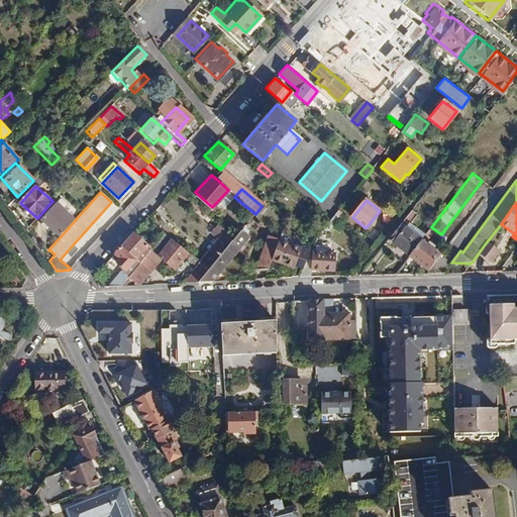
[(42,220),(61,236),(76,219),(58,203),(42,220)]
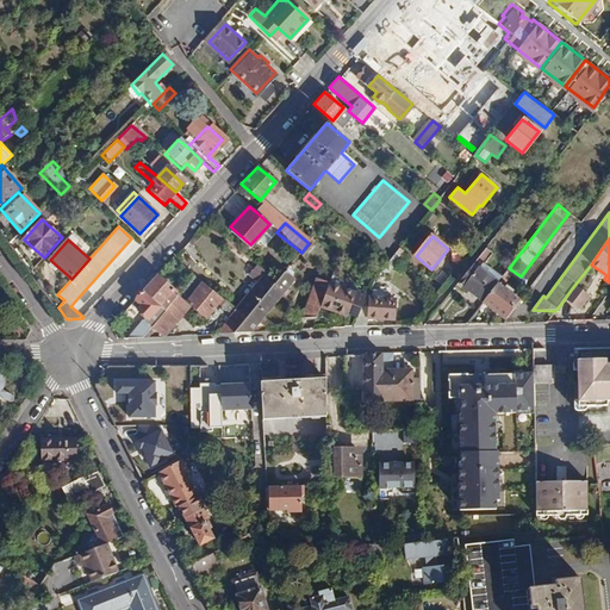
[(486,248),(459,284),(484,303),(498,282),(481,269),(493,254),(486,248)]
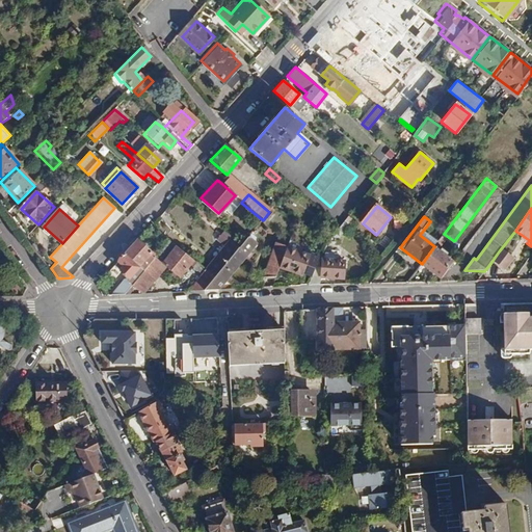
[(348,217),(344,223),(349,228),(353,222),(348,217)]
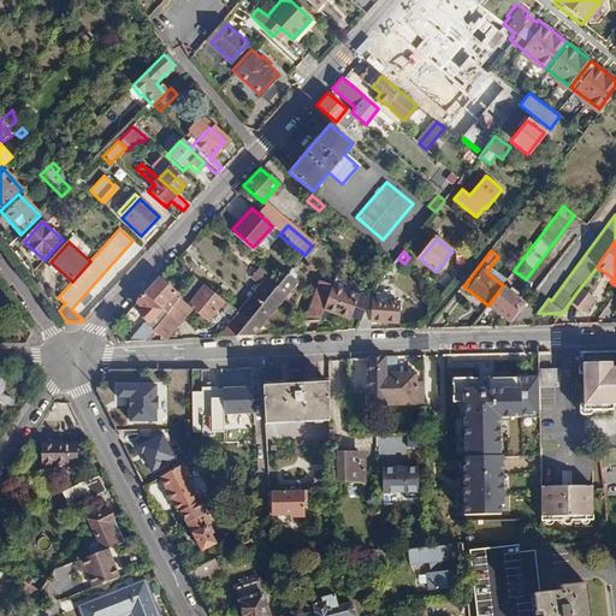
[(238,314),(249,321),(276,289),(247,266),(244,270),(252,276),(249,279),(260,288),(238,314)]
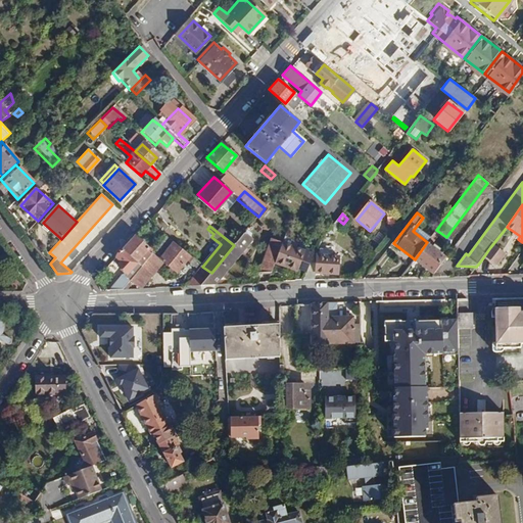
[(251,241),(243,235),(234,245),(211,273),(201,285),(217,284),(251,241)]
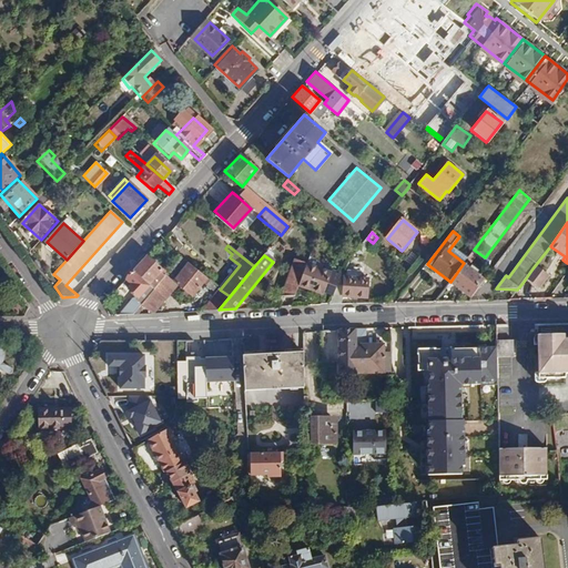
[(142,305),(141,305),(151,313),(154,313),(176,285),(191,296),(206,279),(181,257),(166,274),(154,288),(144,302),(142,305)]
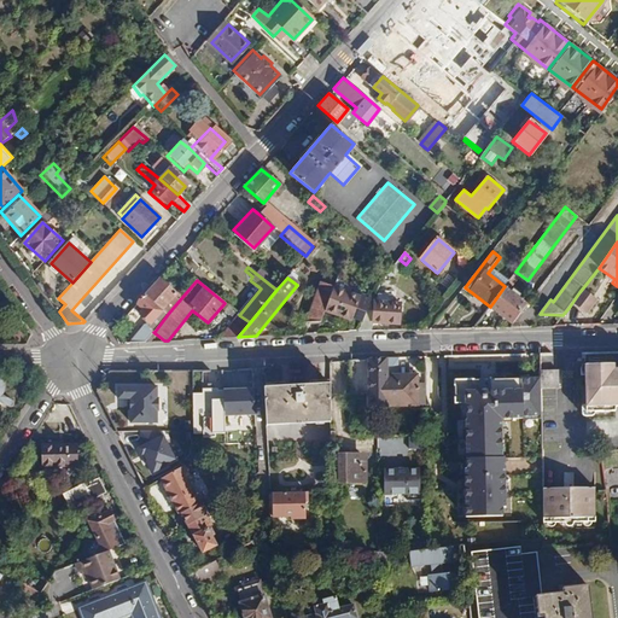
[(159,283),(146,297),(168,314),(181,298),(159,283)]
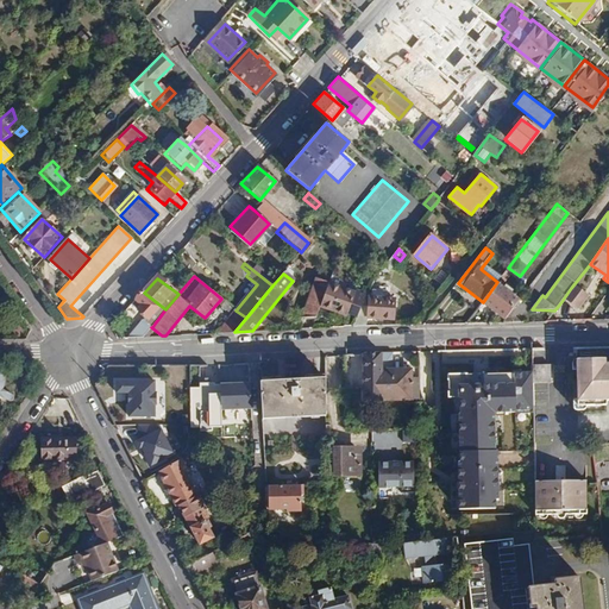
[(331,282),(316,280),(302,319),(316,318),(321,305),(330,283),(331,282)]
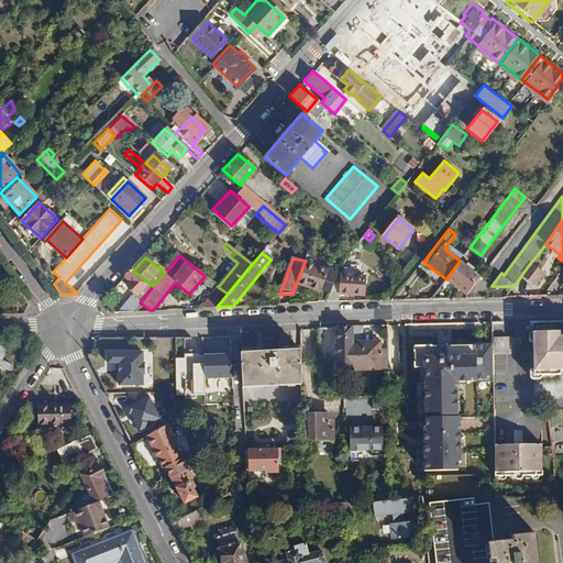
[(460,261),(446,279),(467,295),(481,277),(474,272),(475,269),(462,258),(460,261)]
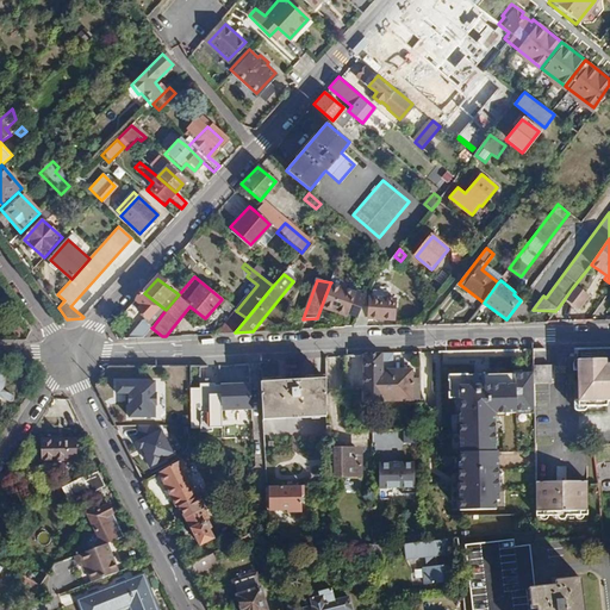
[(367,298),(330,284),(322,305),(348,316),(349,313),(359,317),(365,305),(367,298)]
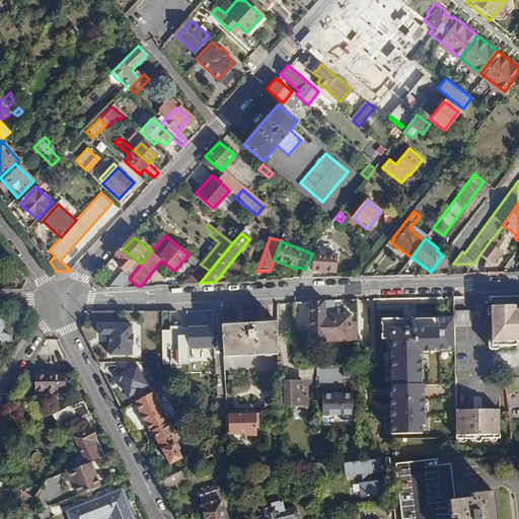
[(487,245),(477,258),(489,268),(499,255),(487,245)]
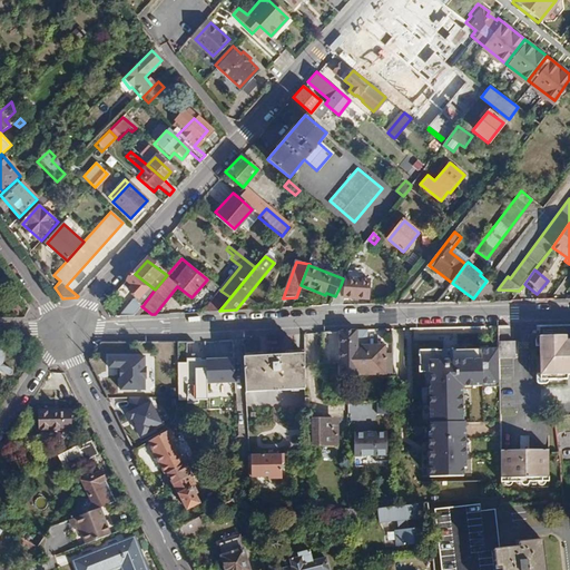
[(345,278),(345,286),(344,297),(369,298),(370,282),(363,281),(363,274),(350,273),(345,278)]
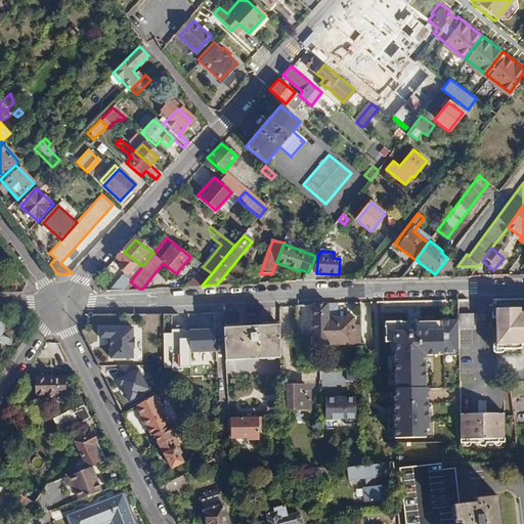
[(133,278),(142,266),(124,252),(113,265),(133,278)]
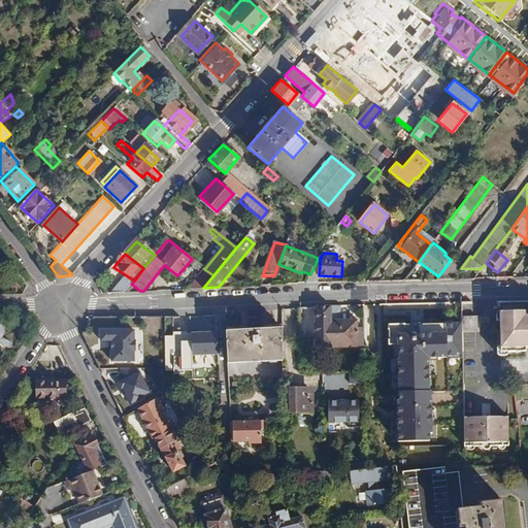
[(319,282),(319,275),(320,265),(316,264),(310,274),(307,283),(319,282)]
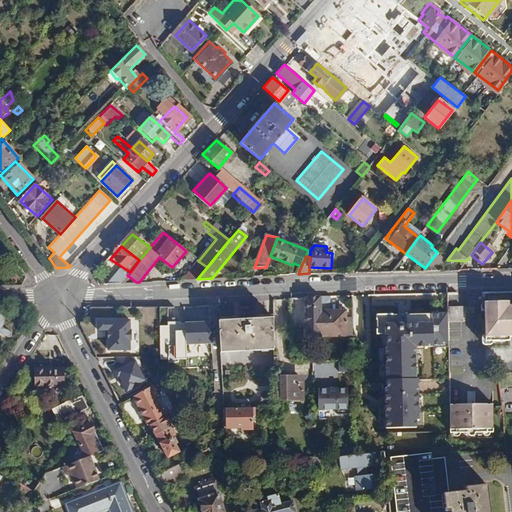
[(207,267),(198,261),(183,280),(197,279),(207,267)]
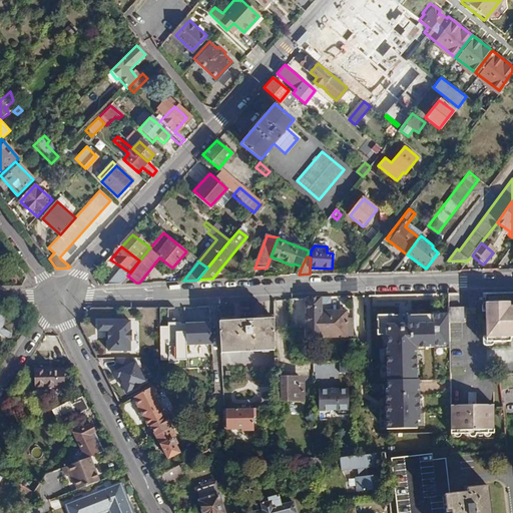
[(128,276),(121,269),(107,285),(121,284),(127,276),(128,276)]
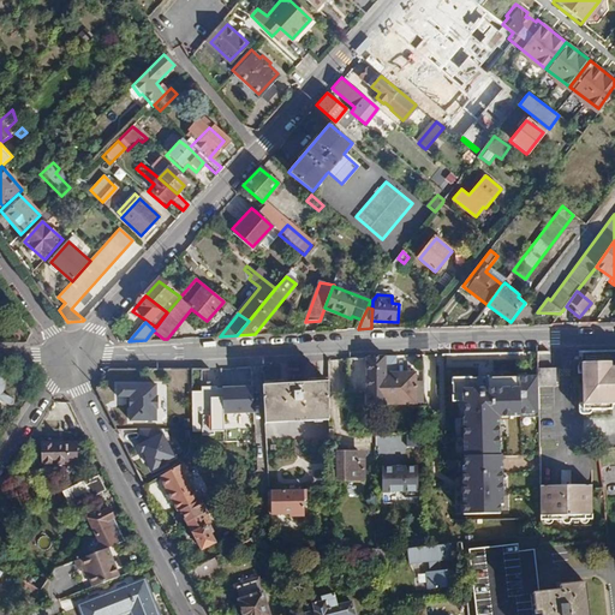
[(415,372),(384,372),(384,356),(363,357),(363,401),(415,401),(415,372)]
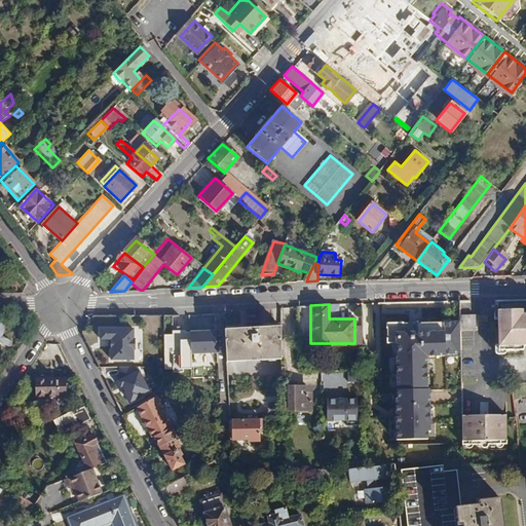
[(524,345),(525,345),(525,314),(523,314),(522,309),(497,310),(499,351),(524,350),(524,345)]
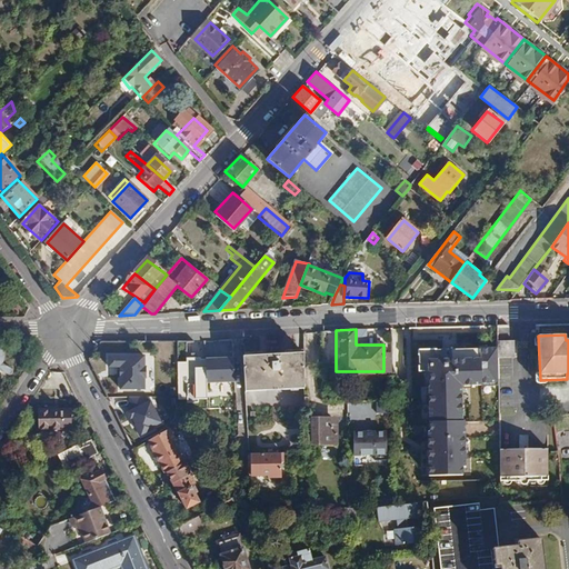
[(513,341),(497,341),(497,348),(498,359),(513,359),(513,341)]
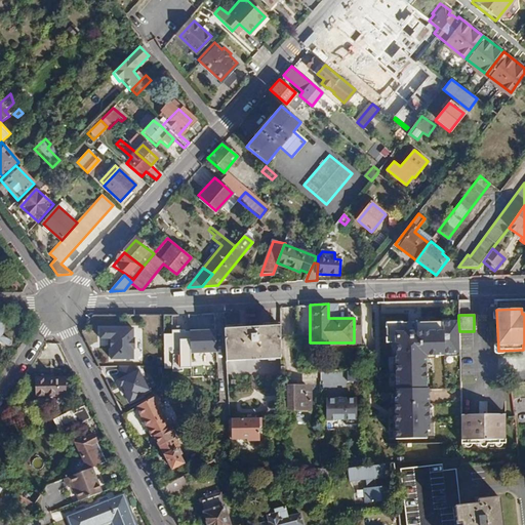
[(458,321),(386,322),(387,342),(397,342),(397,357),(396,357),(396,398),(394,398),(394,438),(425,439),(425,432),(428,432),(428,390),(426,390),(427,356),(444,357),(444,355),(459,355),(459,331),(458,321)]
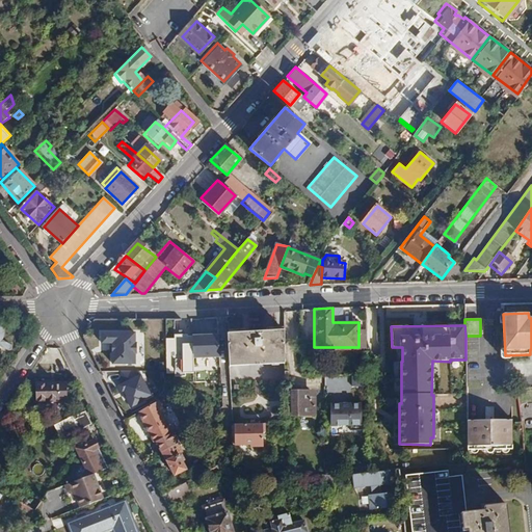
[(0,349),(5,353),(6,353),(8,353),(9,352),(10,351),(10,350),(9,348),(1,342),(2,336),(2,331),(0,327),(0,349)]
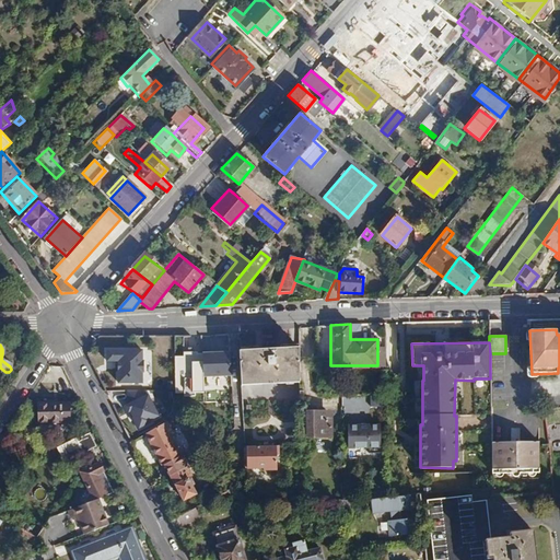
[(261,349),(241,350),(243,384),(301,382),(301,370),(301,348),(296,348),(261,349)]
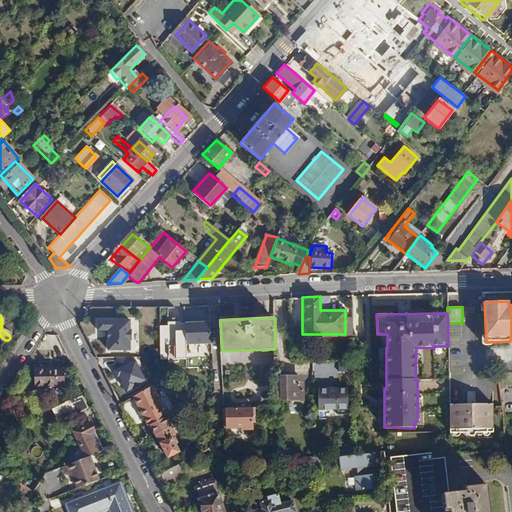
[(129,321),(96,321),(97,331),(107,331),(107,351),(129,351),(129,341),(130,341),(130,331),(129,331),(129,321)]
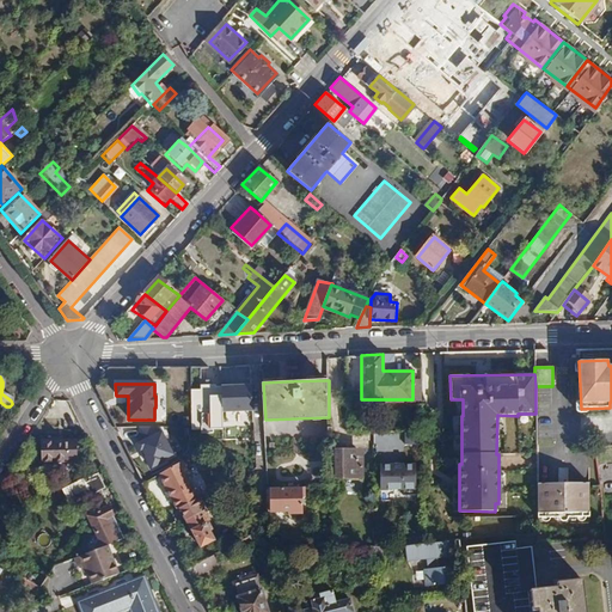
[(255,410),(254,385),(222,386),(222,398),(224,412),(255,410)]
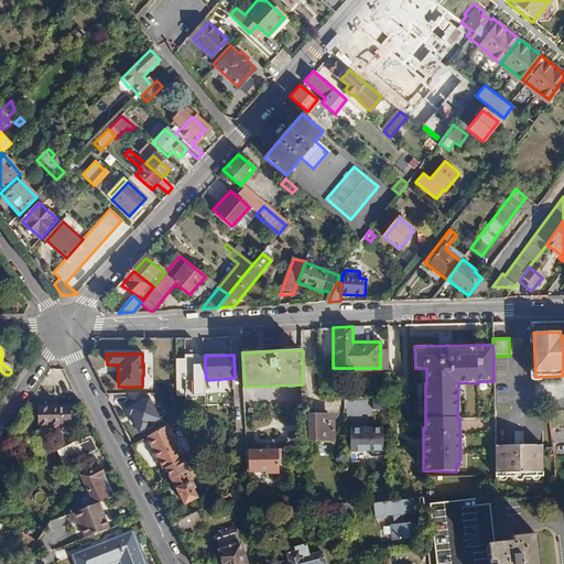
[(207,399),(206,380),(205,367),(191,367),(191,362),(176,362),(179,398),(187,398),(187,401),(198,400),(198,399),(207,399)]
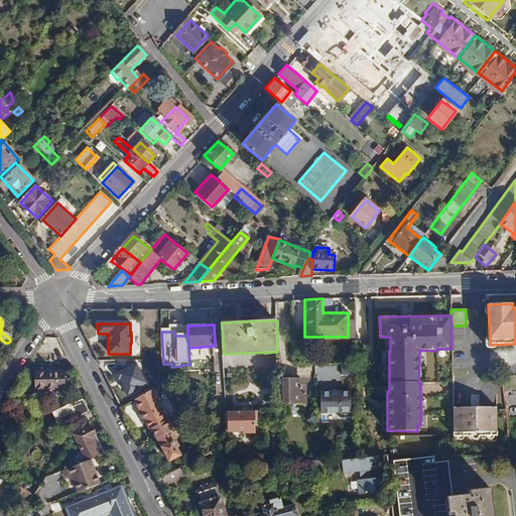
[(145,384),(133,361),(115,361),(116,375),(114,376),(117,381),(119,380),(128,395),(138,390),(137,388),(145,384)]
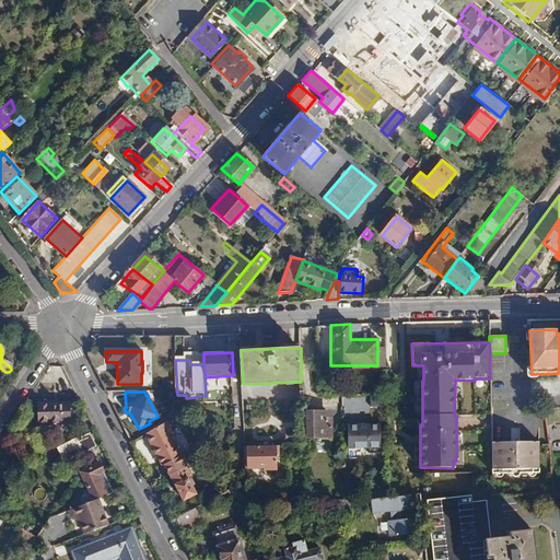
[(372,407),(381,404),(377,394),(370,397),(372,407)]
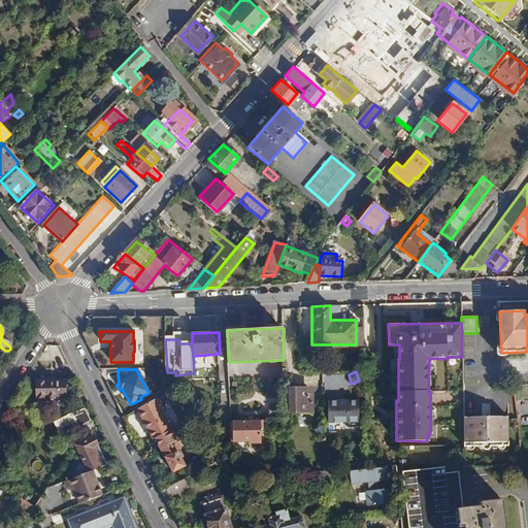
[(33,403),(65,403),(65,382),(33,382),(33,403)]
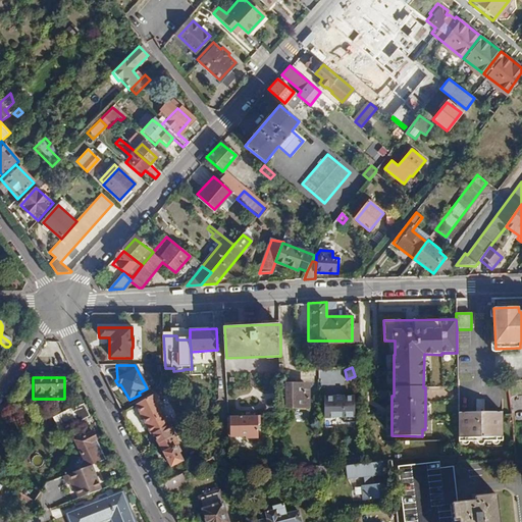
[(311,382),(288,383),(289,407),(312,406),(311,382)]
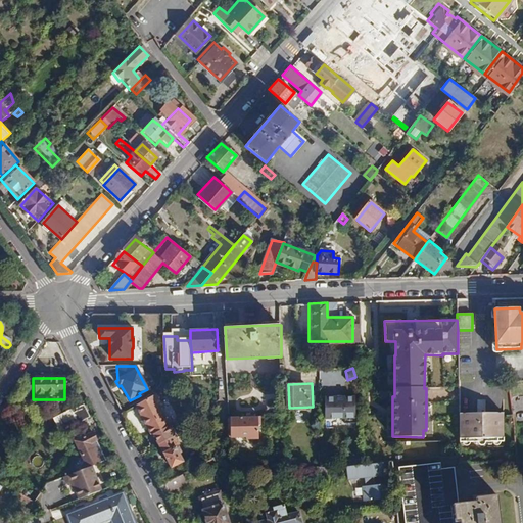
[(355,411),(354,388),(325,389),(325,412),(355,411)]
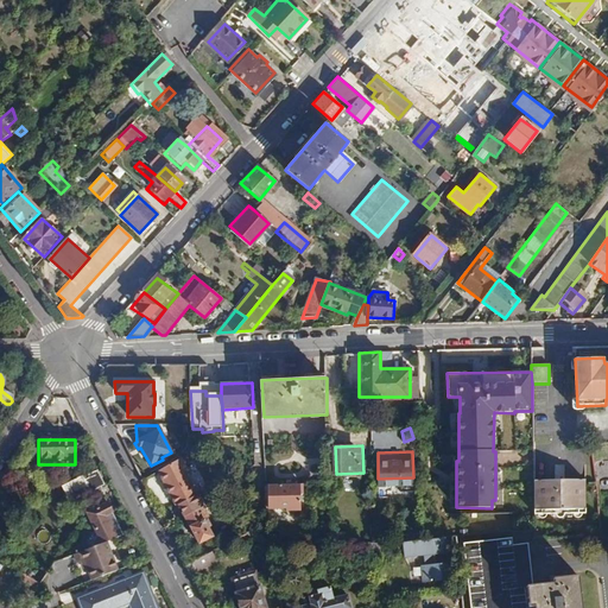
[(607,489),(607,458),(591,460),(596,491),(607,489)]
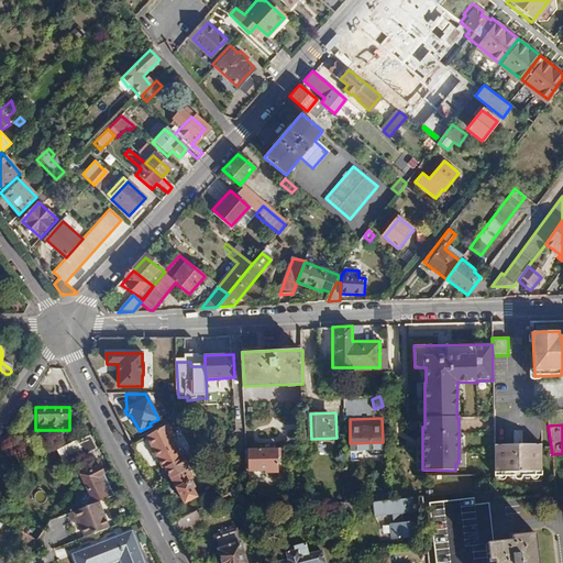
[(168,426),(146,438),(162,468),(164,467),(180,460),(181,460),(174,443),(175,438),(168,426)]
